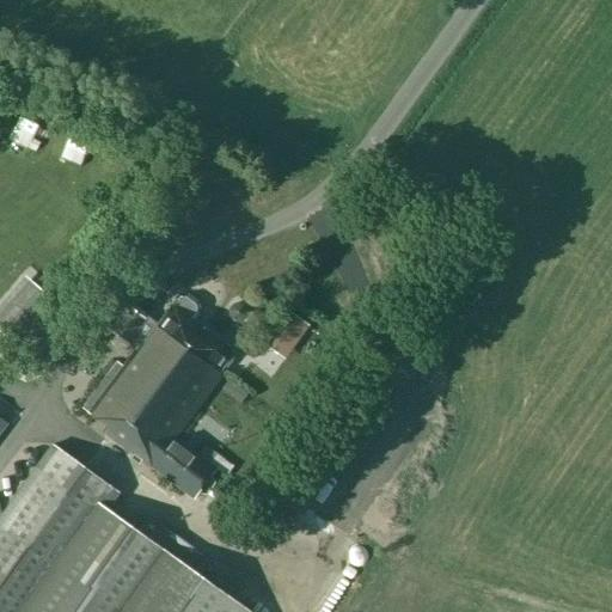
[(328,258),(350,274),(378,232),(354,216),(328,258)]
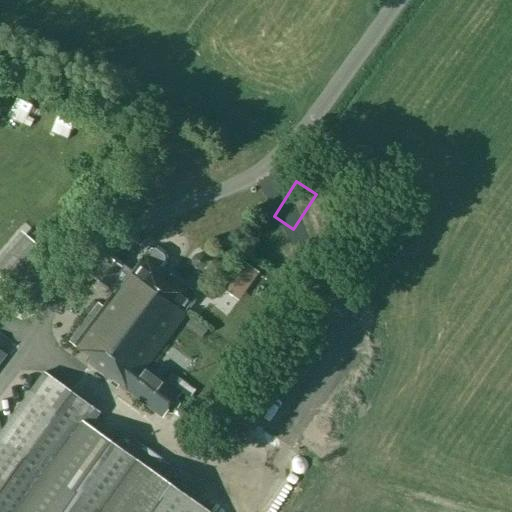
[(0,255),(0,278),(29,304),(61,266),(21,232),(0,255)]
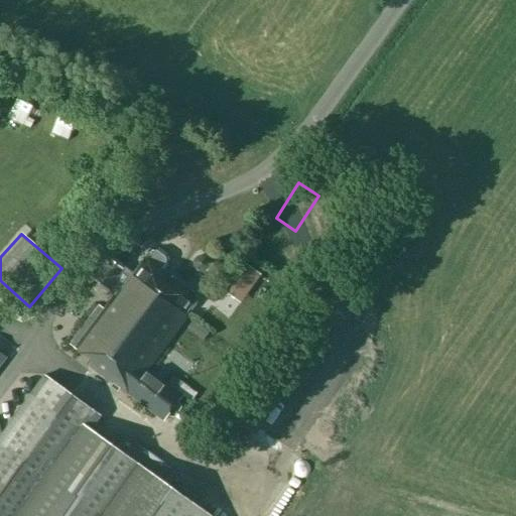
[(278,258),(273,255),(279,247),(263,235),(229,285),(250,299),(278,258)]
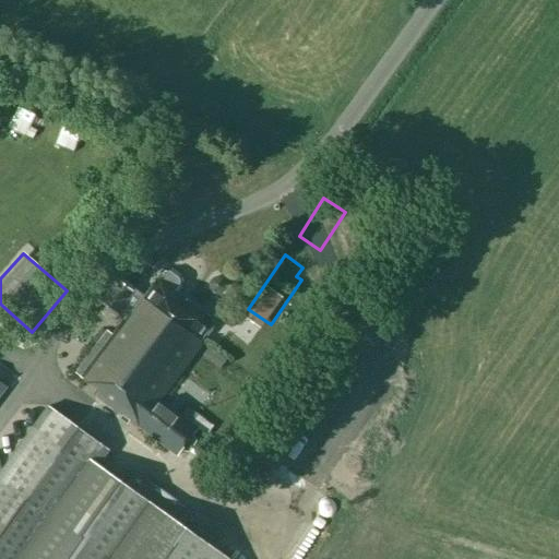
[(157,278),(144,297),(135,289),(134,290),(118,278),(100,301),(125,319),(113,334),(107,330),(75,373),(97,390),(95,393),(177,455),(198,429),(159,401),(204,340),(202,339),(214,322),(174,292),(180,283),(179,278),(170,272),(165,272),(159,280),(157,278)]
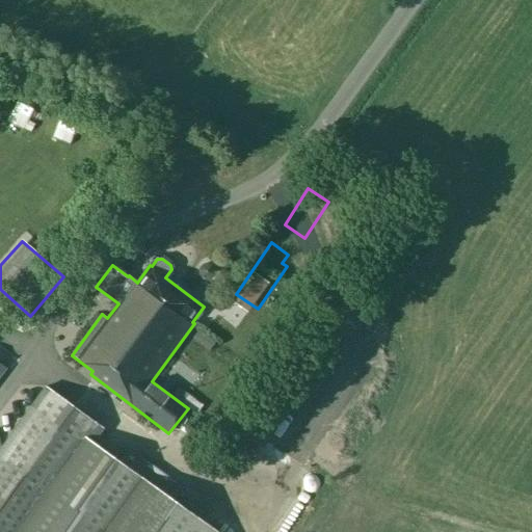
[(180,354),(190,363),(180,377),(200,392),(218,368),(188,344),(180,354)]
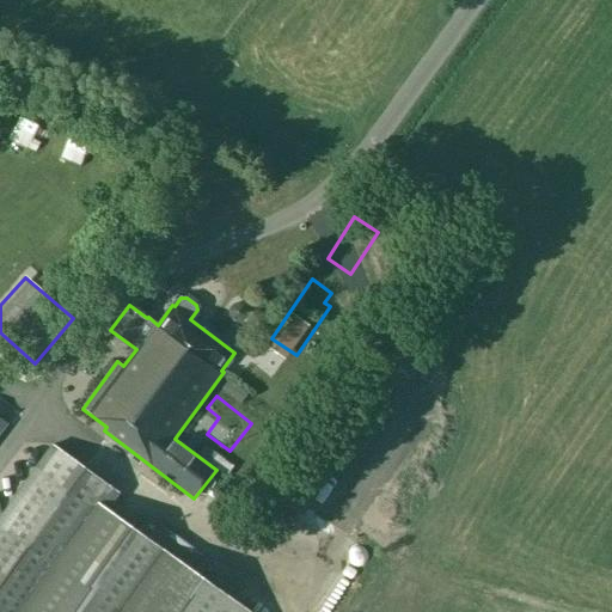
[(0,402),(0,440),(18,416),(0,402)]
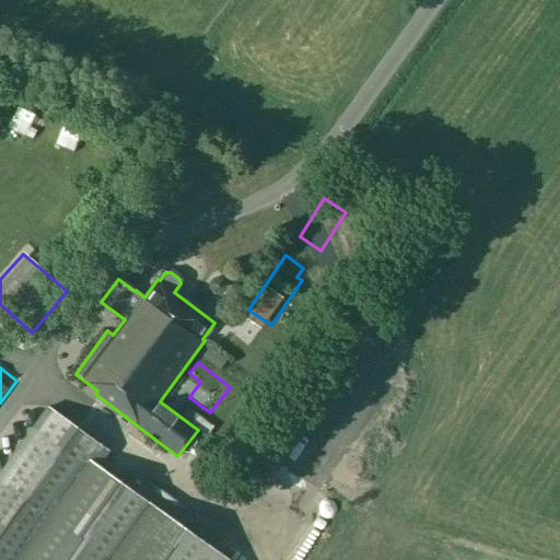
[(0,473),(0,559),(229,559),(98,466),(108,451),(47,407),(0,473)]
